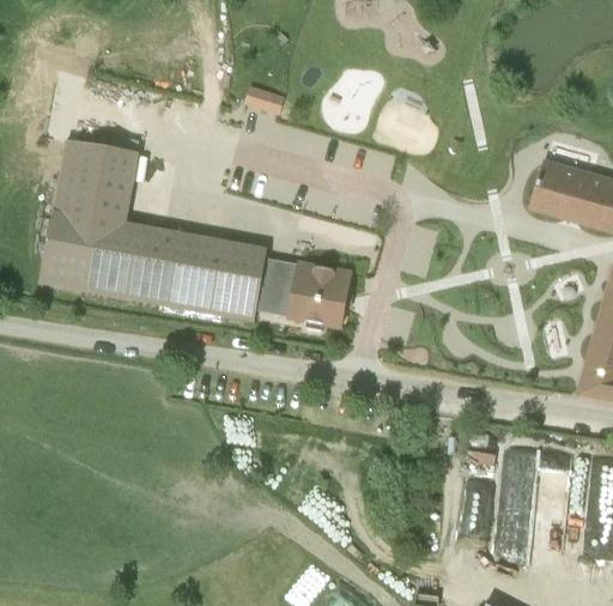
[(269,107),(274,89),(252,82),(246,100),(269,107)]
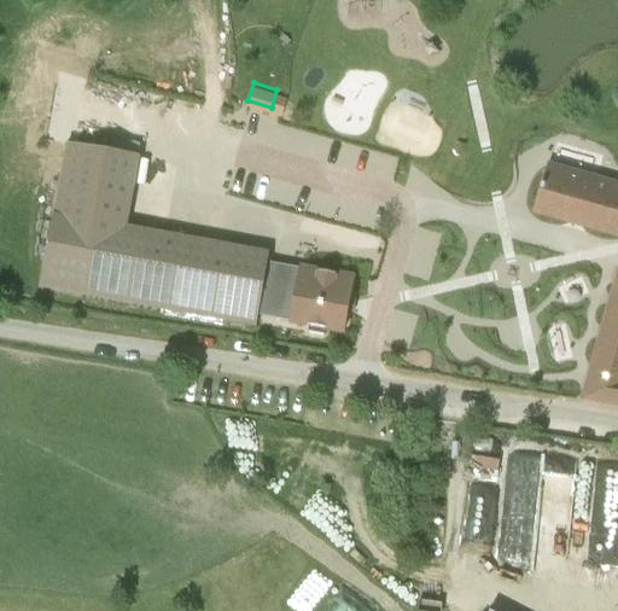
[(139,151),(66,139),(40,283),(256,321),(269,248),(127,223),(139,151)]
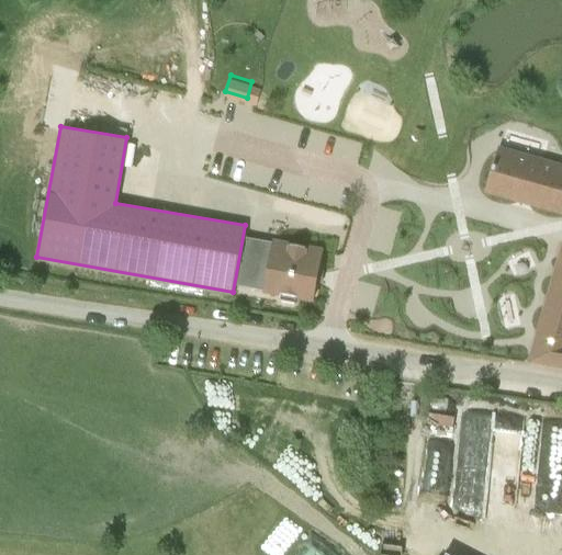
[(561,208),(561,205),(561,162),(497,145),(485,188),(561,208)]
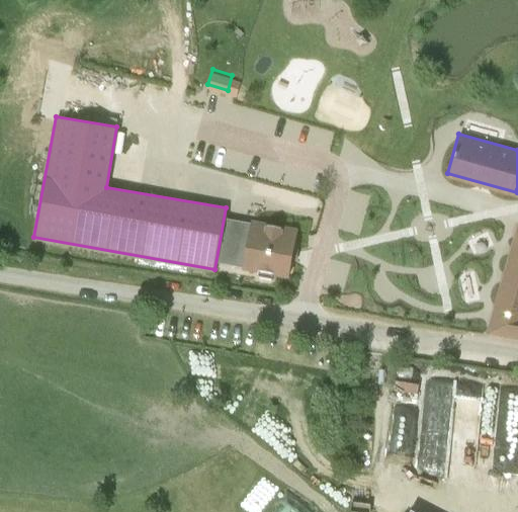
[(288,274),(291,257),(293,246),(296,229),(238,218),(235,237),(249,239),(244,265),(244,266),(259,269),(258,274),(272,276),(273,271),(288,274)]
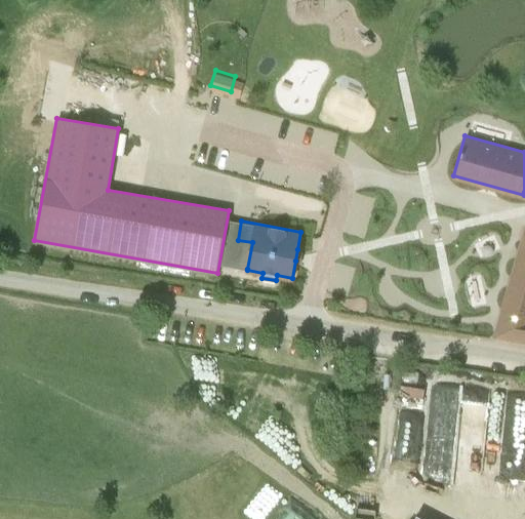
[(524,230),(496,334),(524,338),(524,230)]
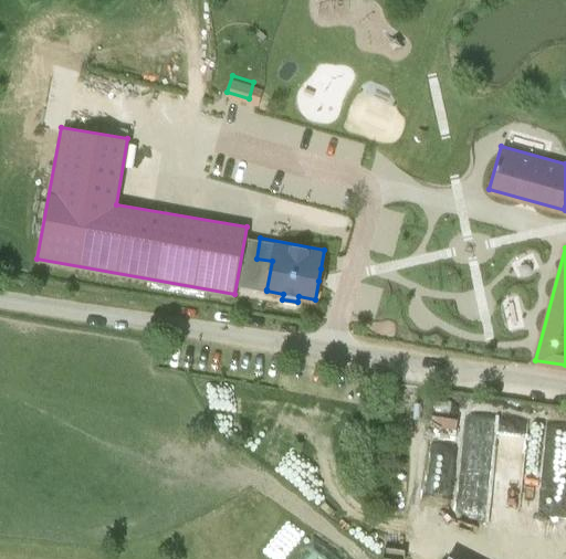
[(523,502),(565,506),(565,419),(523,414),(521,434),(528,435),(526,447),(545,451),(542,472),(527,470),(523,502)]
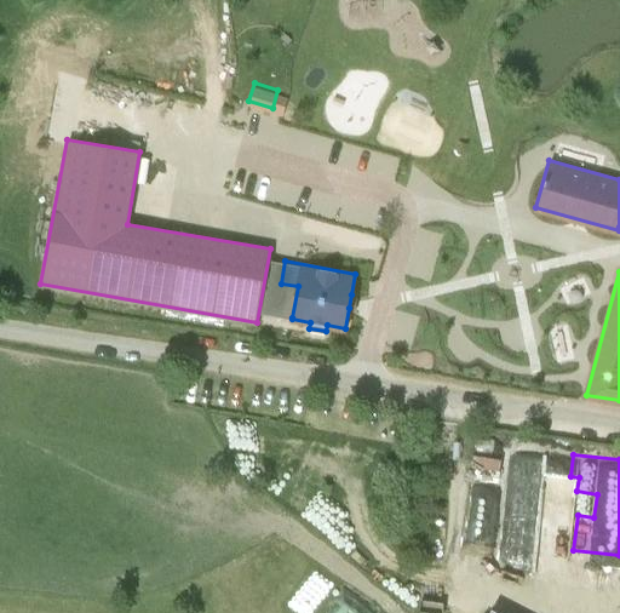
[(390,612),(367,594),(350,612),(390,612)]
